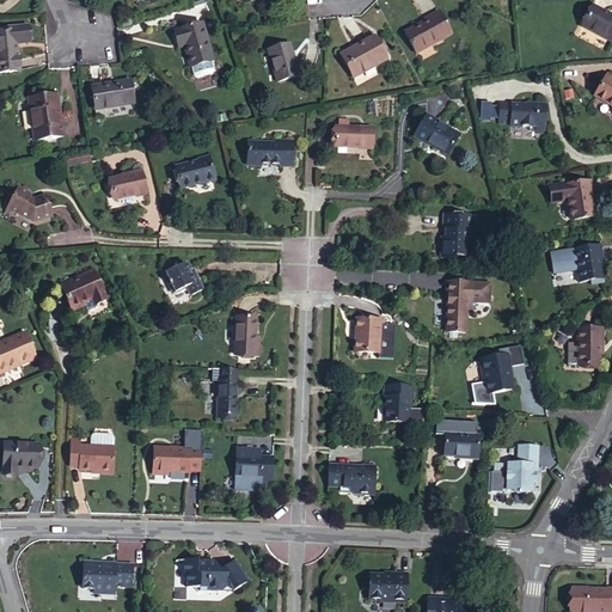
[(611,41),(611,16),(594,6),(583,26),(611,41)]
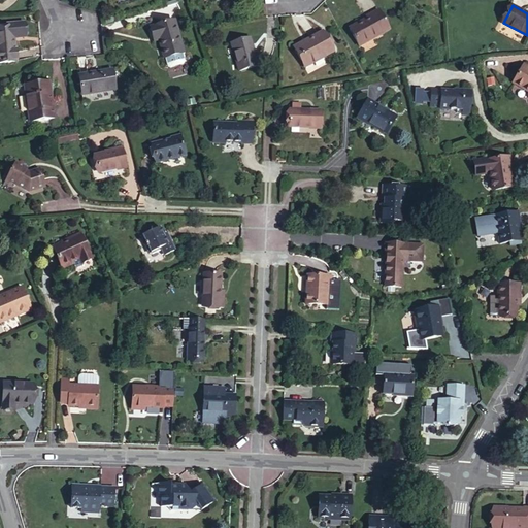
[(358,45),(389,30),(377,10),(366,18),(367,19),(349,28),(358,45)]
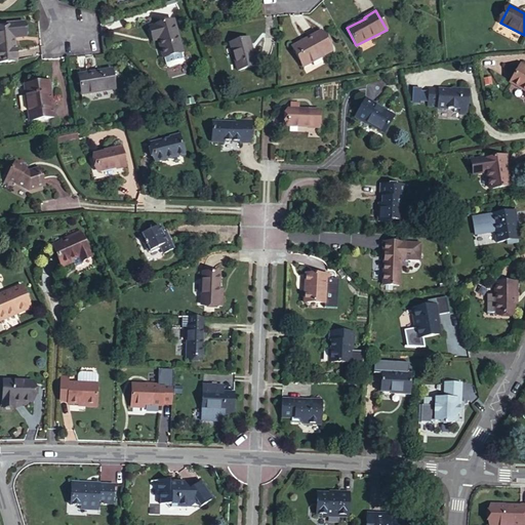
[(182,53),(183,52),(174,21),(149,27),(152,38),(157,37),(158,40),(163,58),(164,58),(166,66),(168,68),(182,64),(184,62),(182,53)]
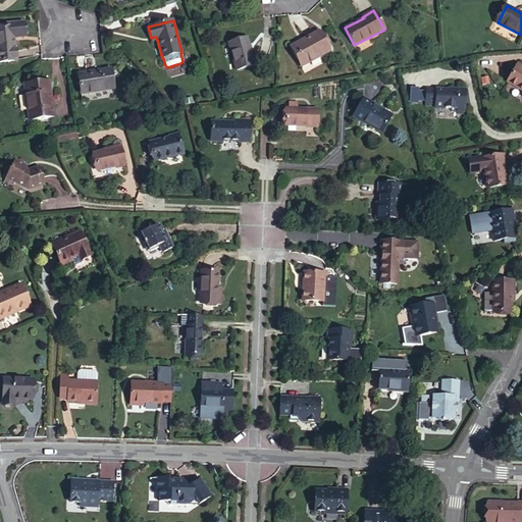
[(8,30),(0,30),(0,61),(16,61),(14,38),(28,37),(25,22),(8,24),(8,30)]
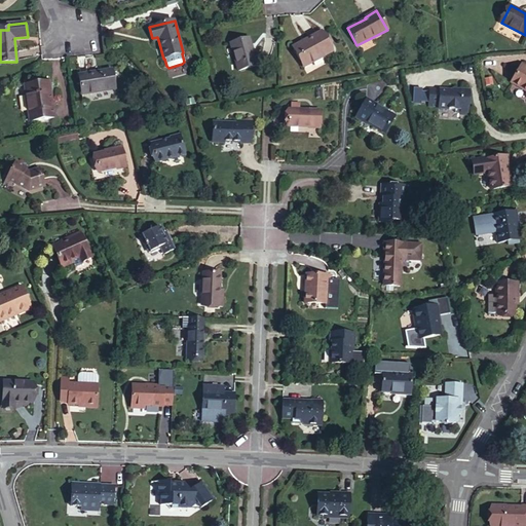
[(303,68),(332,51),(321,32),(292,47),(303,68)]
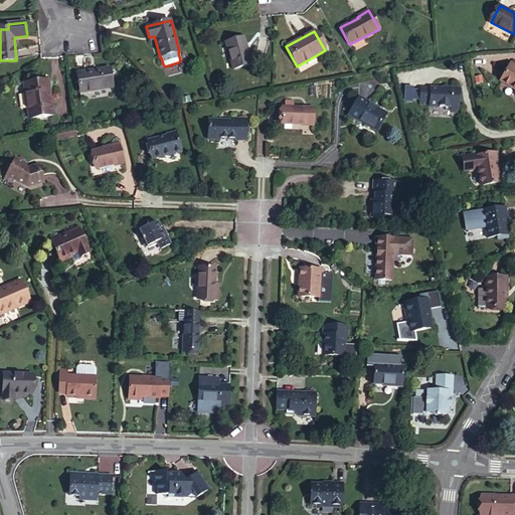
[(232,69),(251,64),(243,38),(225,43),(232,69)]
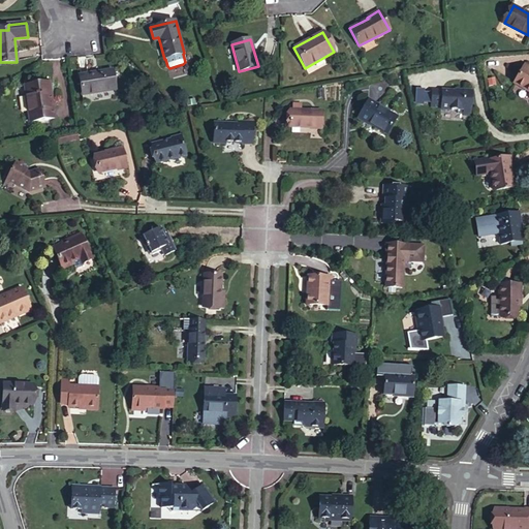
[(528,96),(528,68),(524,66),(514,84),(528,92),(528,94),(528,96)]
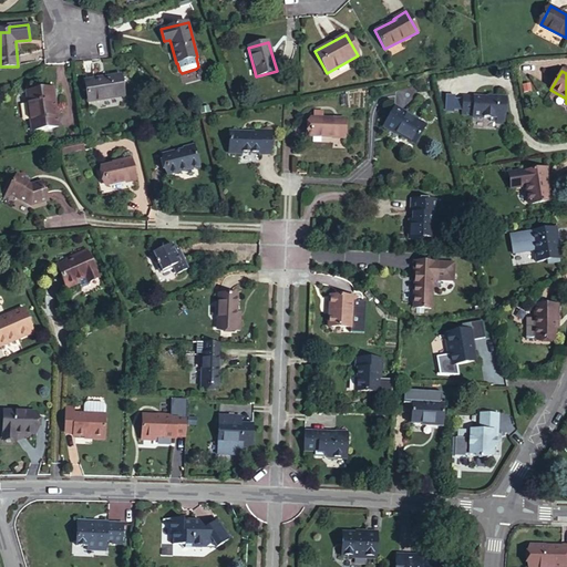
[(124,96),(121,75),(84,81),(88,103),(124,96)]
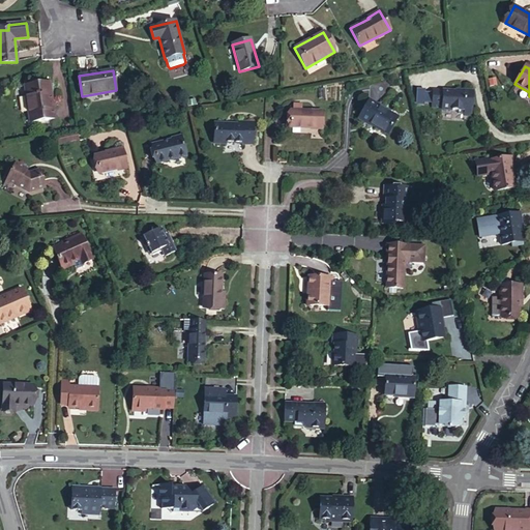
[(54,120),(49,83),(25,86),(30,123),(54,120)]
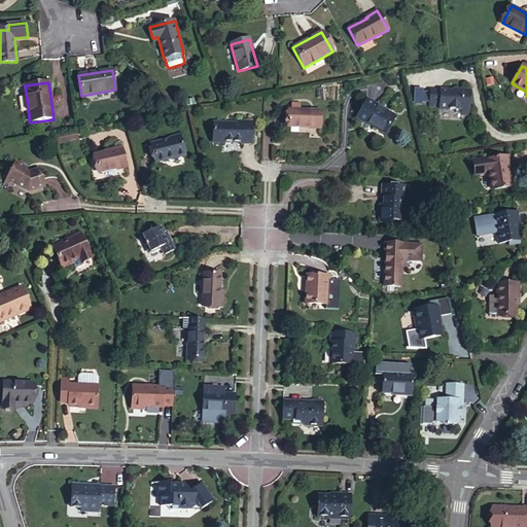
[(460,90),(460,91),(429,90),(428,107),(440,107),(438,108),(455,109),(455,112),(461,112),(467,112),(469,91),(460,90)]
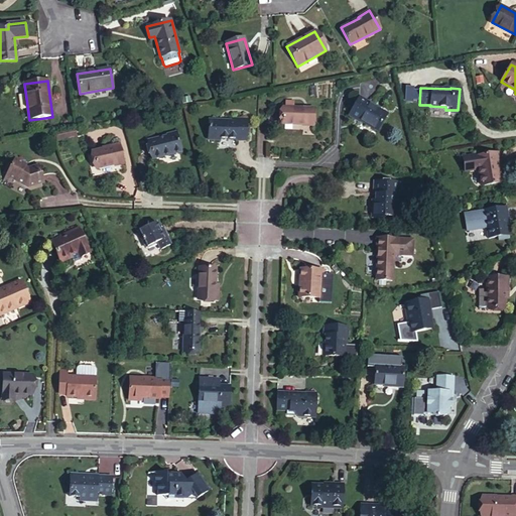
[(359,120),(377,131),(386,115),(371,106),(372,105),(360,98),(349,116),(358,122),(359,120)]
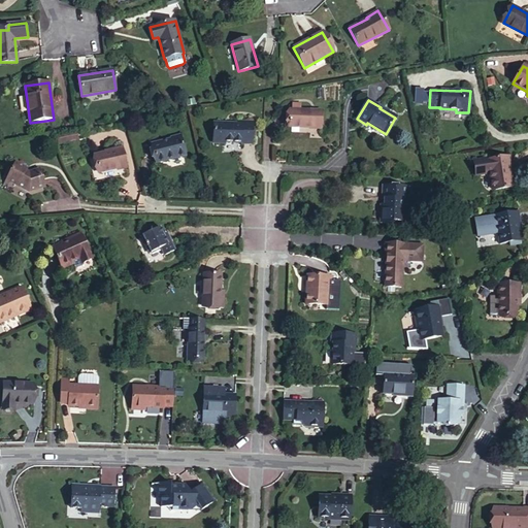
[(320,128),(321,111),(288,110),(288,127),(320,128)]
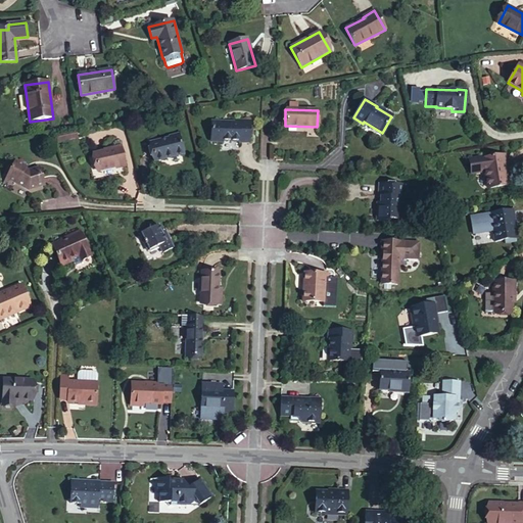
[(235,120),(235,124),(224,124),(224,122),(211,122),(211,141),(239,142),(239,143),(249,143),(249,121),(235,120)]
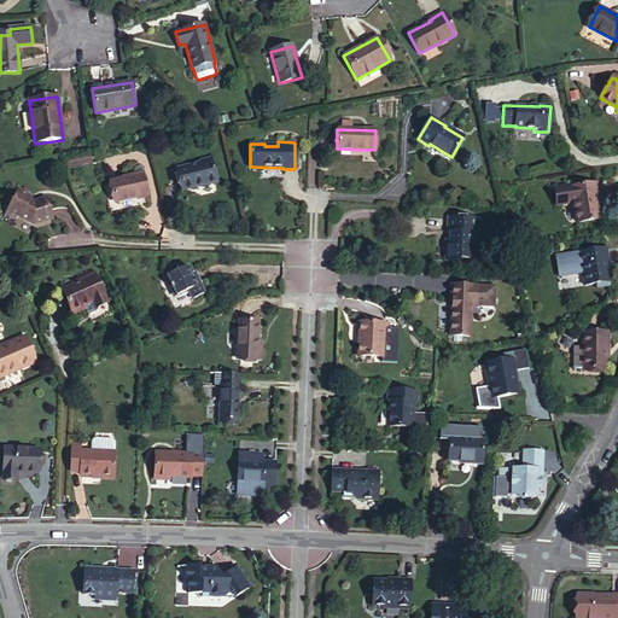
[(91,163),(89,155),(65,158),(66,167),(91,163)]
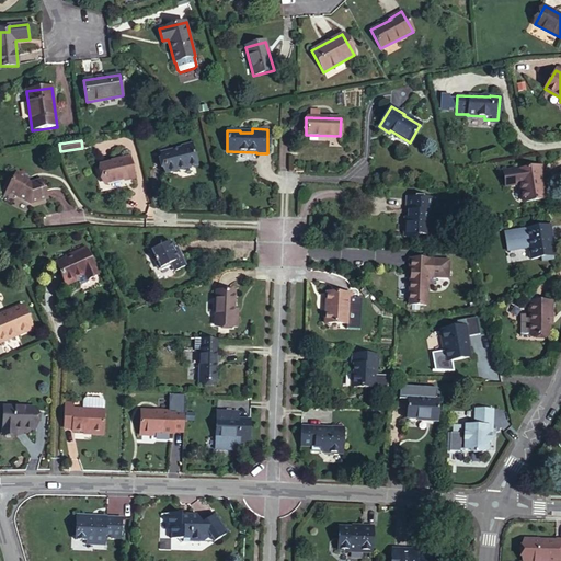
[(192,146),(182,148),(160,153),(165,173),(196,164),(192,146)]
